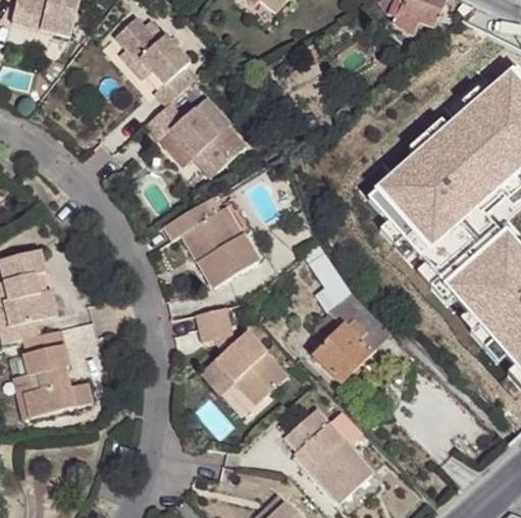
[(15,0),(13,11),(52,21),(50,31),(70,36),(79,0),(15,0)]
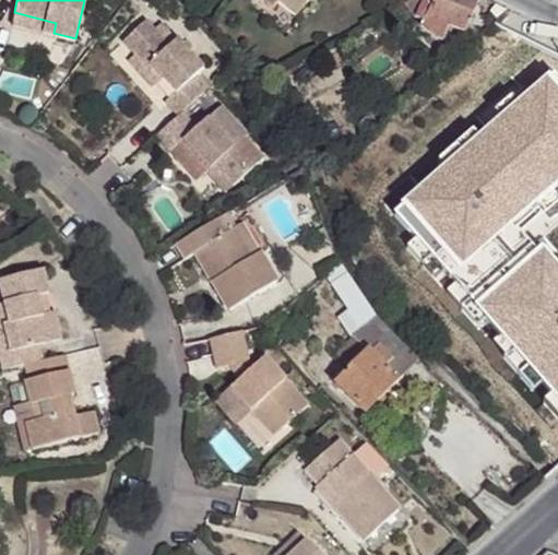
[(269,0),(274,4),(279,0),(296,12),(305,0),(269,0)]
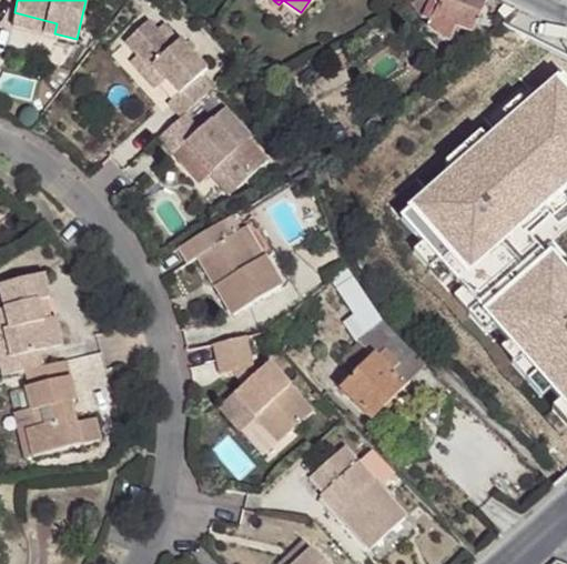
[(438,0),(437,4),(433,13),(431,20),(427,29),(449,38),(455,22),(472,28),(483,0),(438,0)]
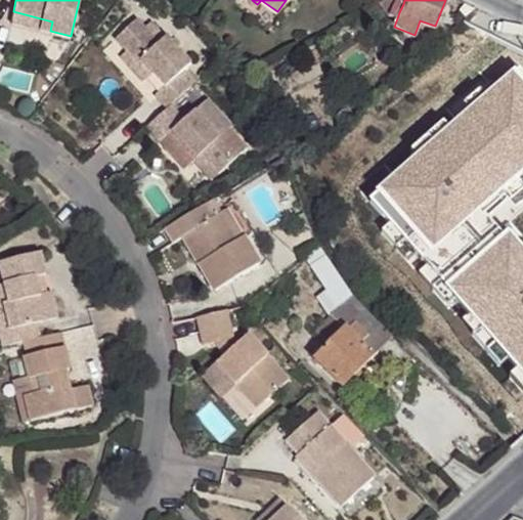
[(399,12),(403,4),(395,1),(392,2),(386,14),(397,18),(399,12)]
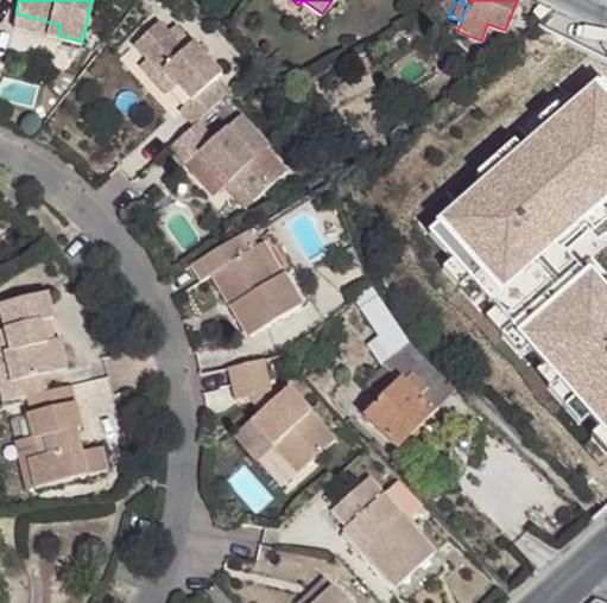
[(16,13),(12,24),(58,36),(61,25),(16,13)]
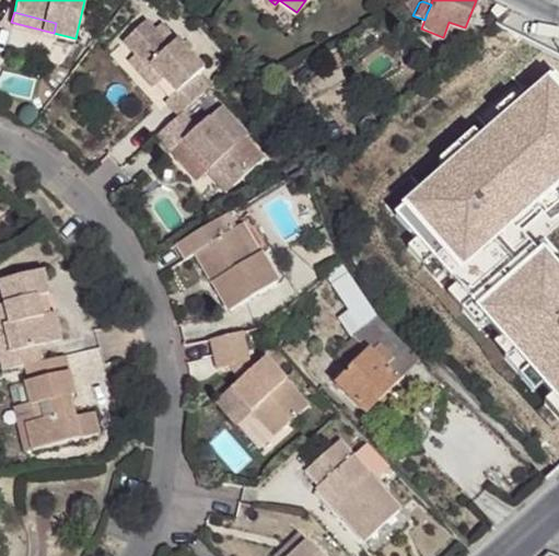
[(144,15),(120,39),(134,53),(144,66),(148,61),(159,73),(174,89),(164,99),(177,114),(182,111),(212,82),(199,68),(202,64),(176,35),(169,43),(144,15)]
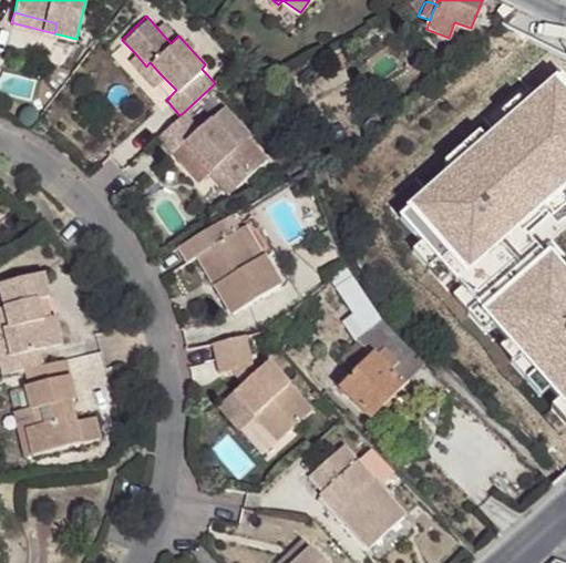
[(135,53),(127,60),(150,85),(161,74),(150,62),(146,67),(135,53)]
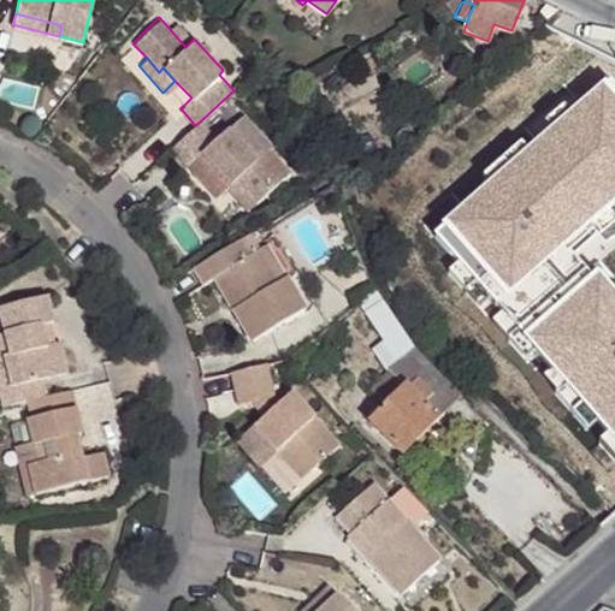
[(614,83),(611,79),(436,232),(614,435),(614,295),(598,277),(596,279),(565,244),(559,237),(586,214),(591,220),(614,199),(614,83)]
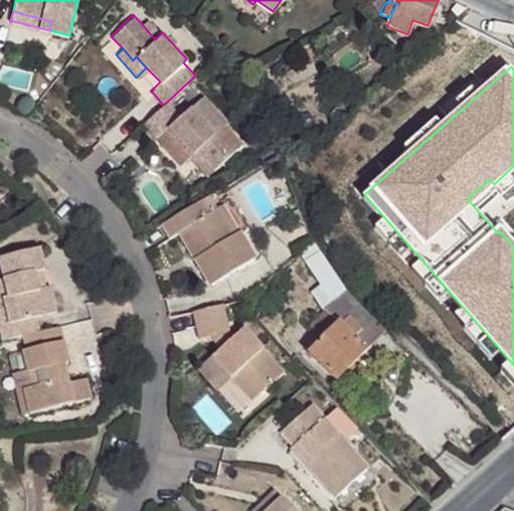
[(187,157),(190,154),(191,155),(196,149),(213,168),(240,143),(224,126),(227,123),(202,96),(180,115),(167,102),(163,105),(143,122),(179,164),(187,157)]
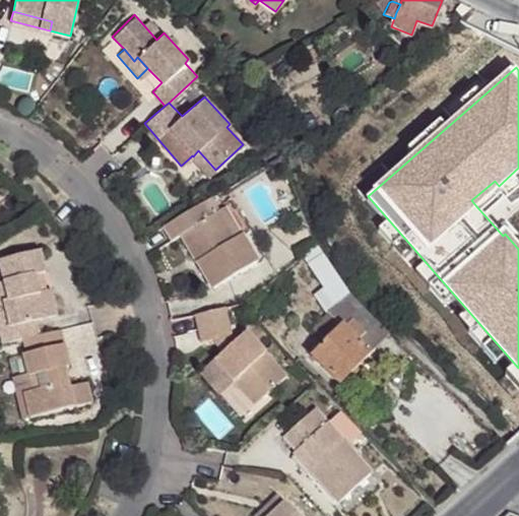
[(198,150),(193,156),(192,155),(189,158),(206,178),(215,170),(198,150)]
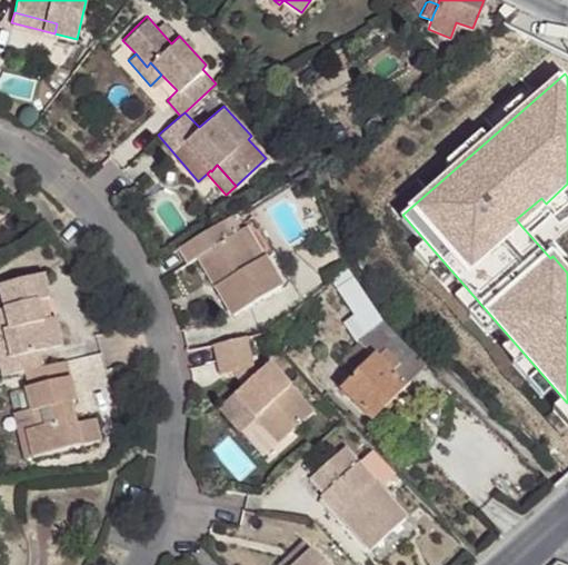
[(546,204),(541,198),(516,219),(521,226),(546,204)]
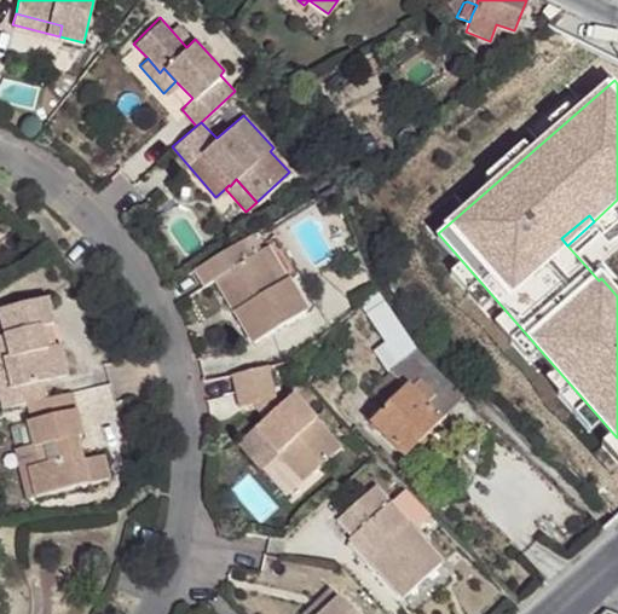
[(242,241),(195,268),(203,284),(215,279),(252,340),(305,308),(287,279),(279,282),(260,252),(250,255),(242,241)]
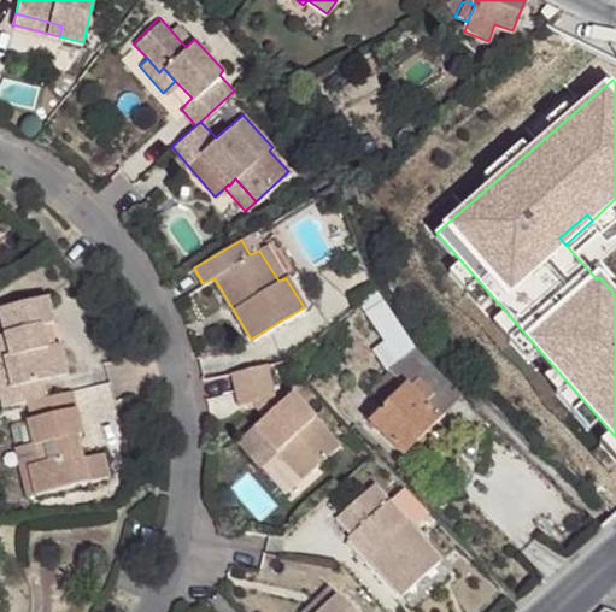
[(0,317),(9,353),(4,355),(11,384),(12,386),(45,377),(68,371),(60,341),(47,343),(42,324),(53,321),(47,294),(0,306),(0,317)]
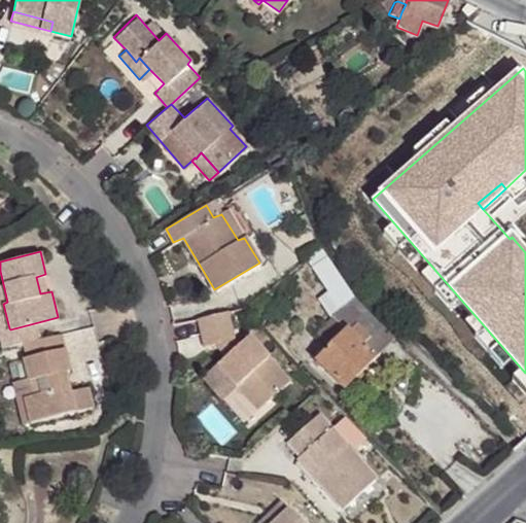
[(343,277),(326,252),(312,262),(327,286),(343,277)]
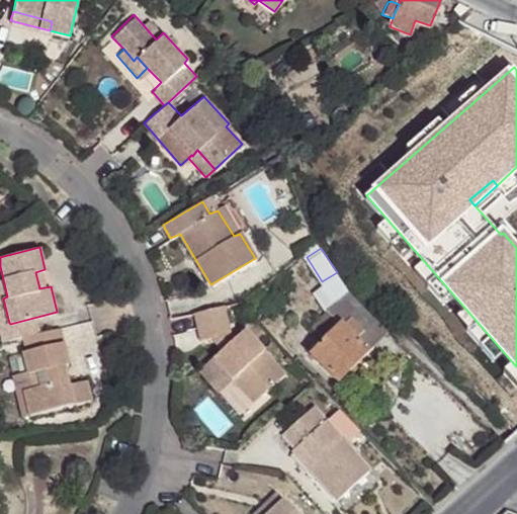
[(322,281),(314,287),(324,303),(343,283),(347,286),(337,272),(322,281)]
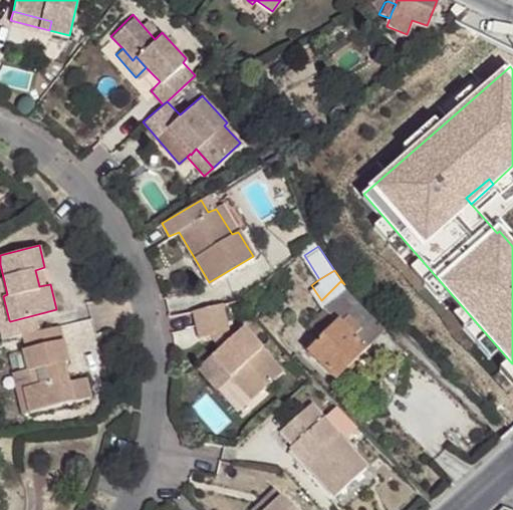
[(321,300),(337,315),(340,318),(358,299),(344,284),(340,281),(321,300)]
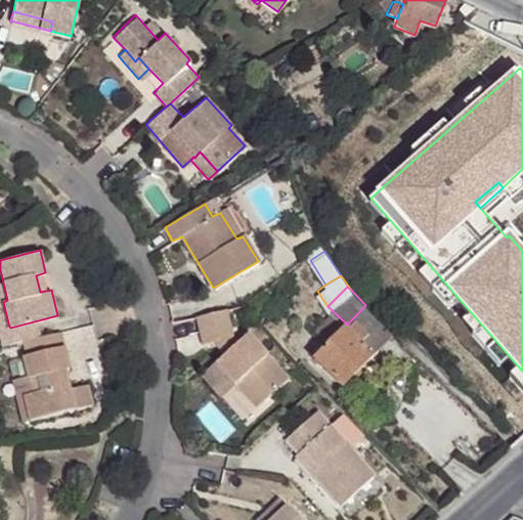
[(347,325),(374,351),(392,333),(365,305),(347,325)]
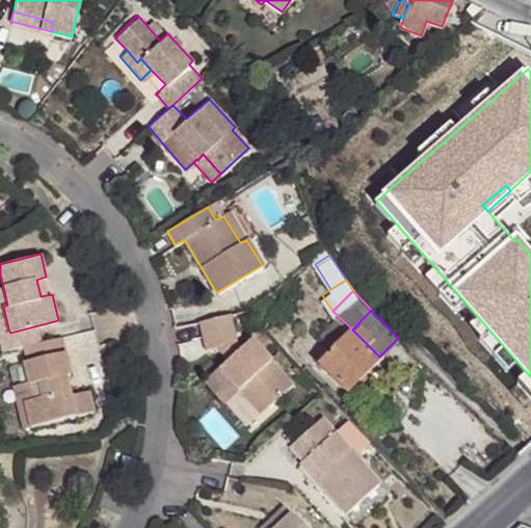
[(228,314),(198,321),(205,349),(215,346),(235,342),(228,314)]
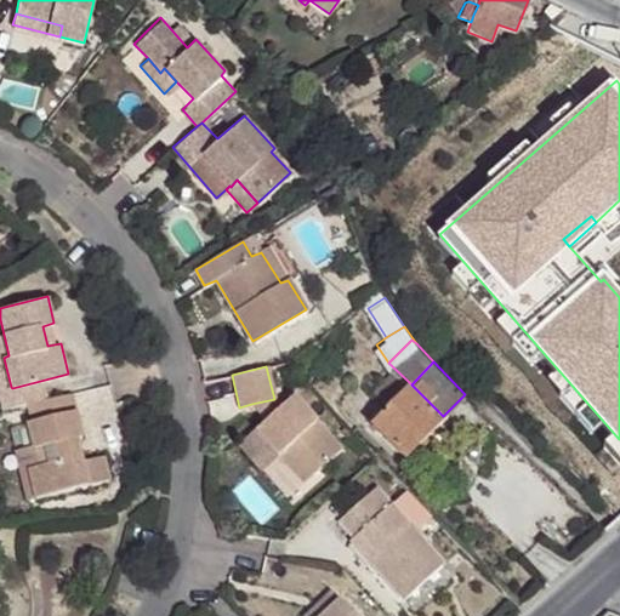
[(12,388),(11,387),(1,388),(5,404),(49,393),(45,380),(12,388)]
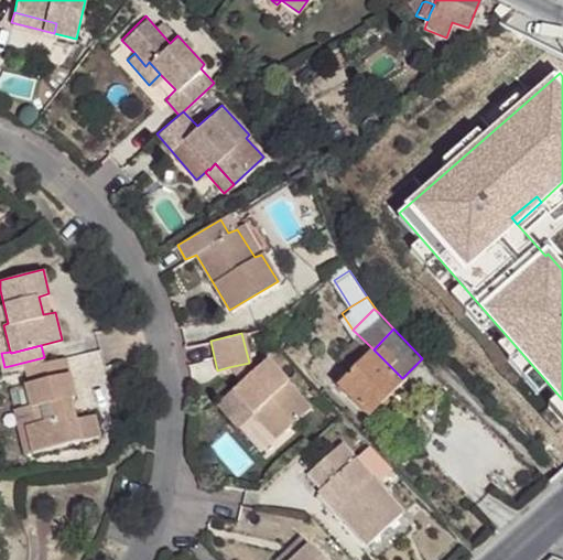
[(374,350),(370,346),(338,378),(369,410),(402,378),(374,350)]
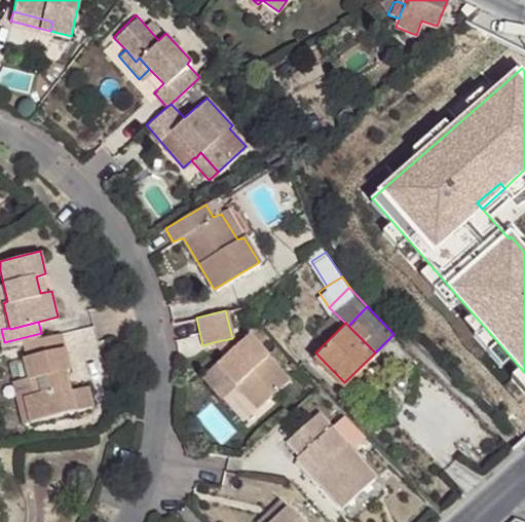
[(25,395),(30,419),(92,405),(87,383),(71,387),(66,370),(71,368),(62,332),(24,341),(28,356),(23,358),(27,375),(31,393),(25,395)]
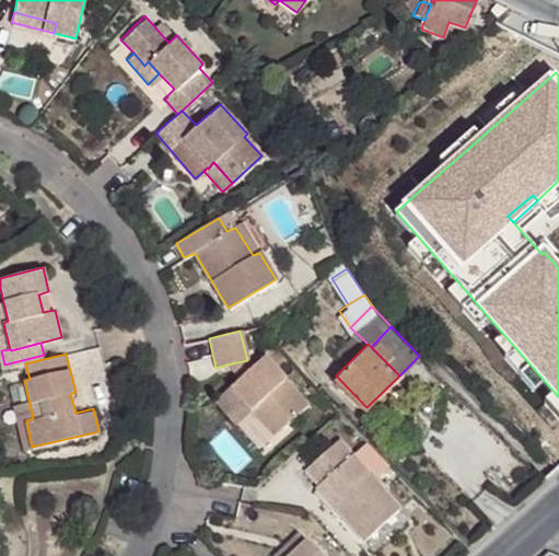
[(239,379),(229,386),(252,410),(274,435),(309,404),(264,355),(253,366),(239,379)]
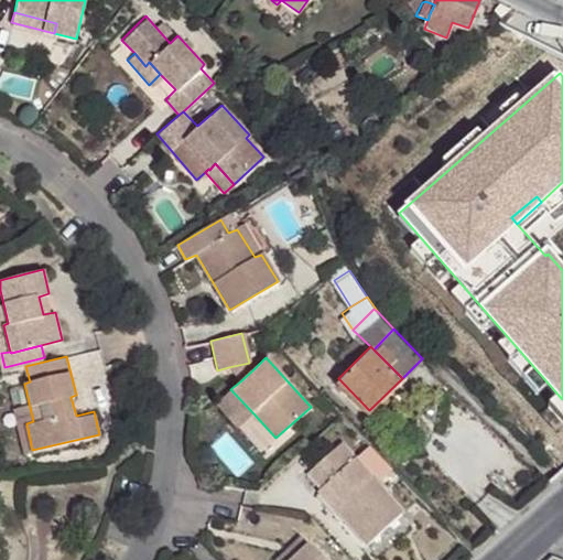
[(255,368),(249,363),(228,367),(240,381),(255,368)]
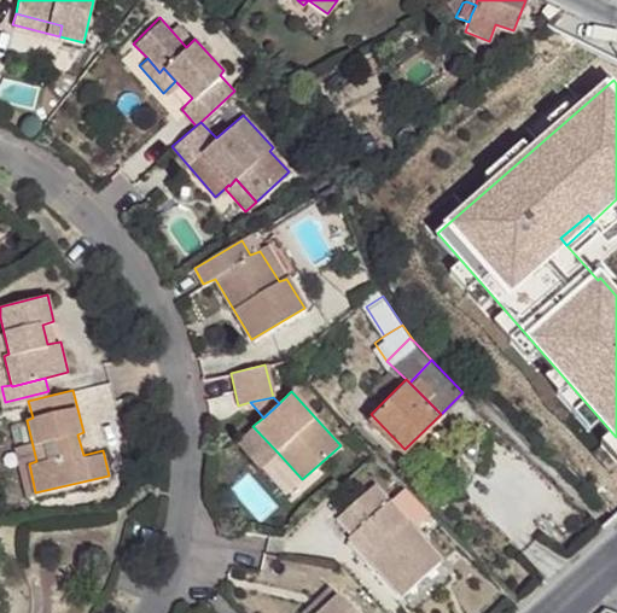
[(252,426),(236,443),(260,470),(278,453),(252,426)]
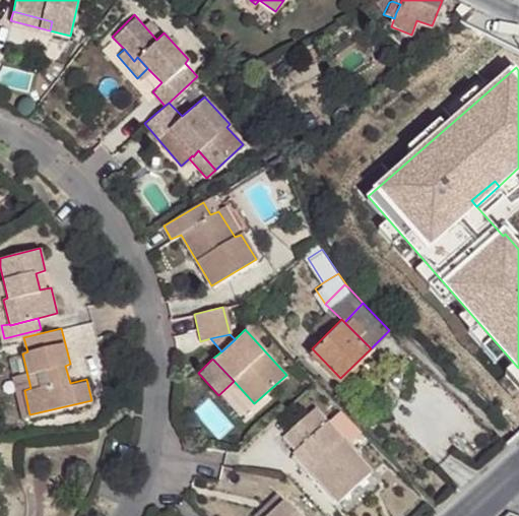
[(11,375),(21,416),(29,414),(24,390),(30,388),(26,371),(11,375)]
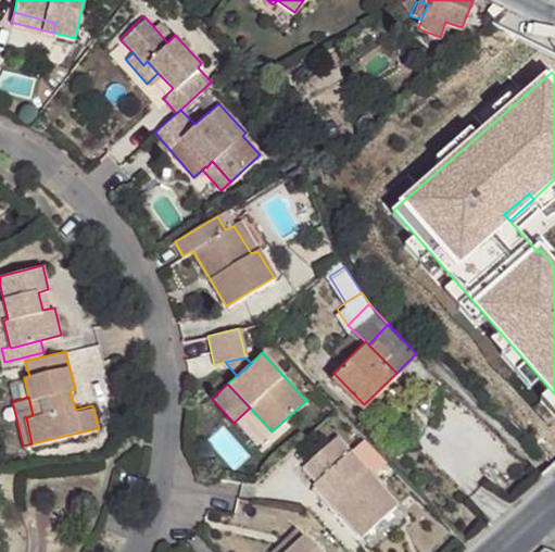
[(335,437),(302,466),(316,481),(320,478),(340,499),(331,506),(361,538),(396,505),(335,437)]
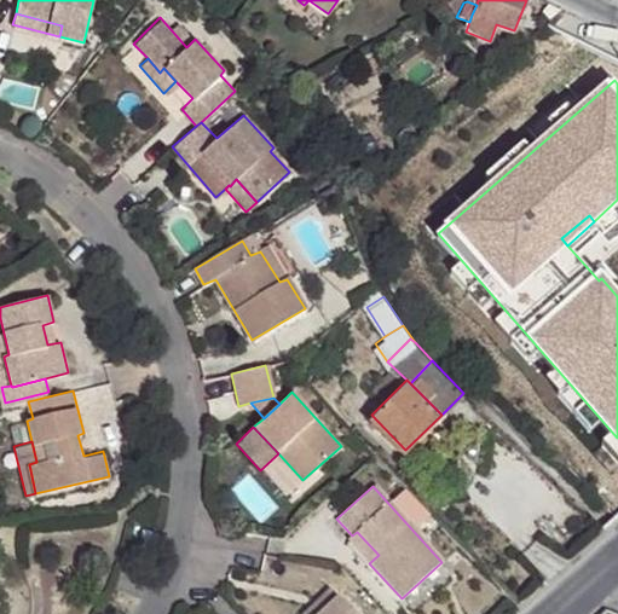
[(352,536),(347,540),(369,563),(379,555),(357,532),(352,536)]
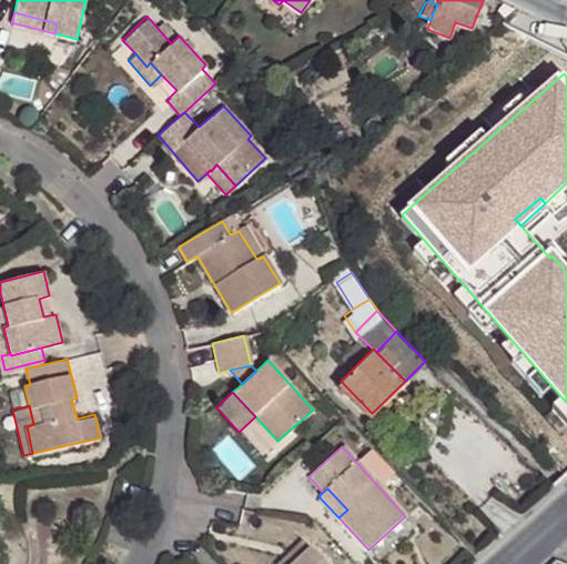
[(293,563),(326,563),(305,540),(290,553),(296,562),(293,563)]
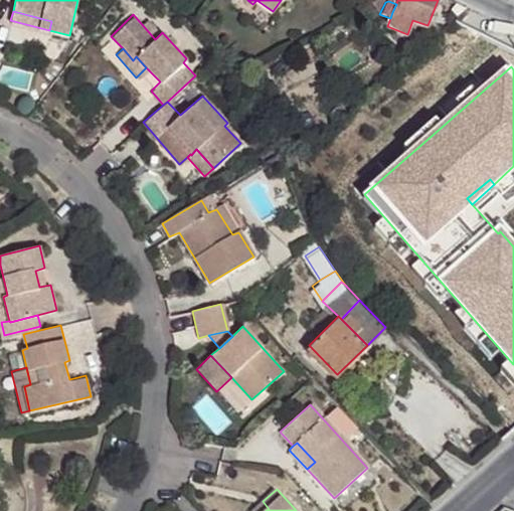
[(250,510),(266,510),(269,509),(263,501),(250,510)]
